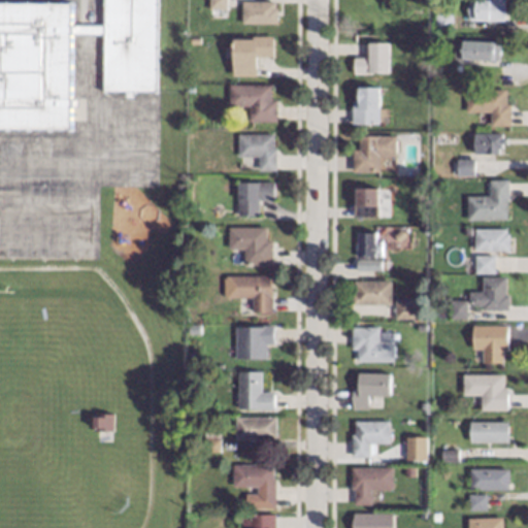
[(157,0),(157,90),(134,90),(134,96),(127,96),(127,90),(105,90),(105,33),(72,32),(72,98),(77,98),(77,105),(71,105),(71,128),(0,127),(0,1),(72,2),(71,24),(105,24),(105,0),(157,0)]
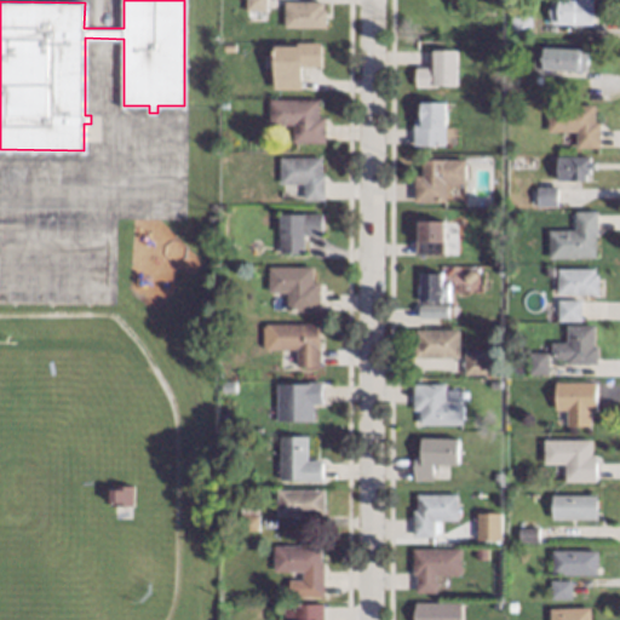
[(267,0),(267,10),(246,10),(246,0),(267,0)]
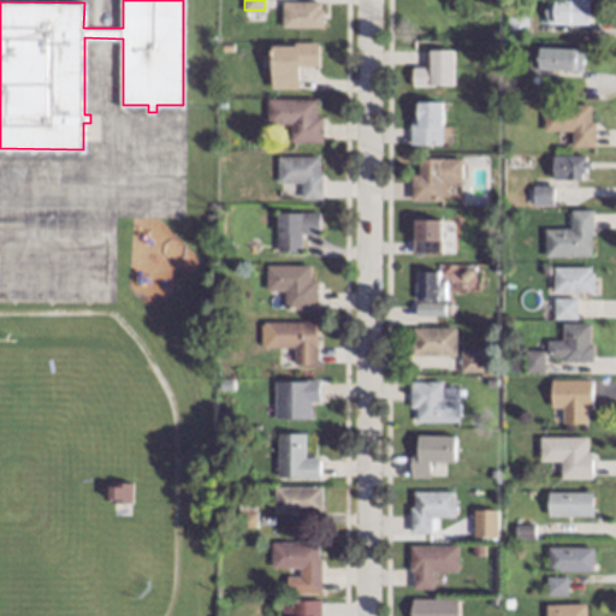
[(321,9),(325,9),(325,27),(283,27),(283,0),(323,1),(321,9)]
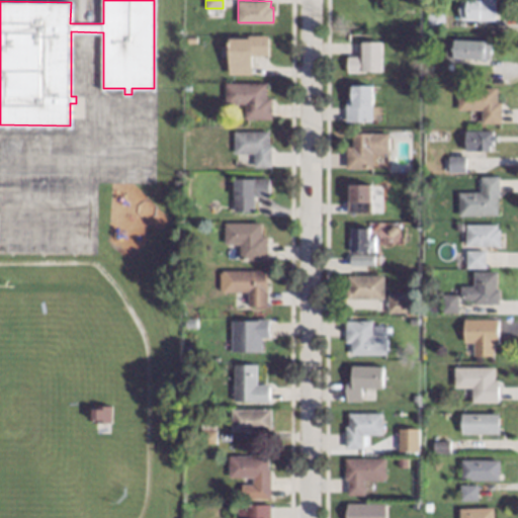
[(494,0),(494,19),(459,19),(459,0),(494,0)]
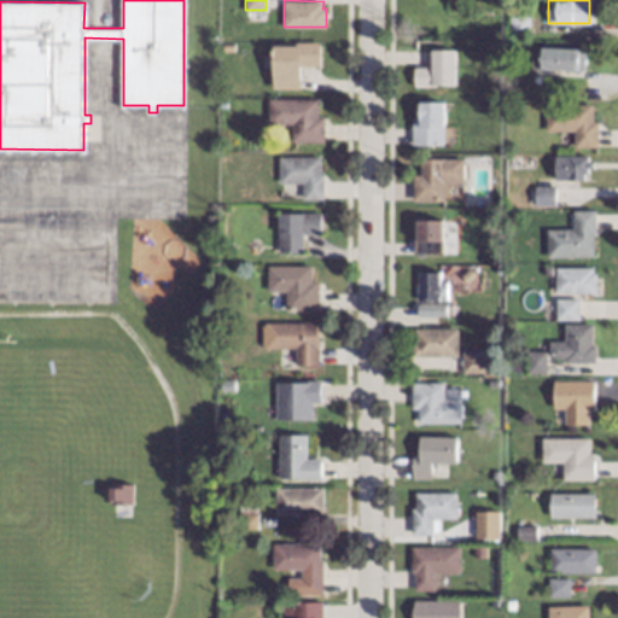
[(531,34),(511,34),(511,15),(531,15),(531,34)]
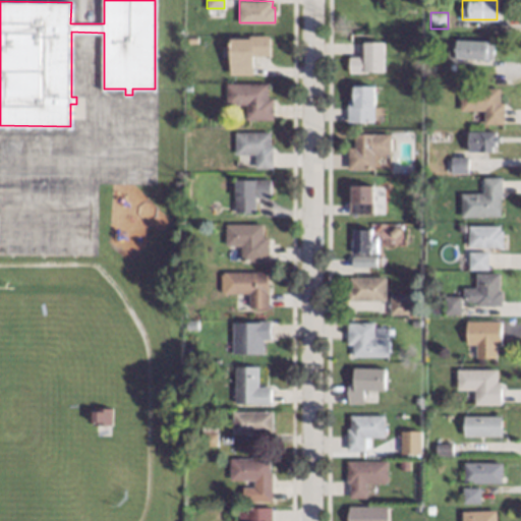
[(270,54),(253,54),(253,73),(230,73),(230,37),(270,37),(270,54)]
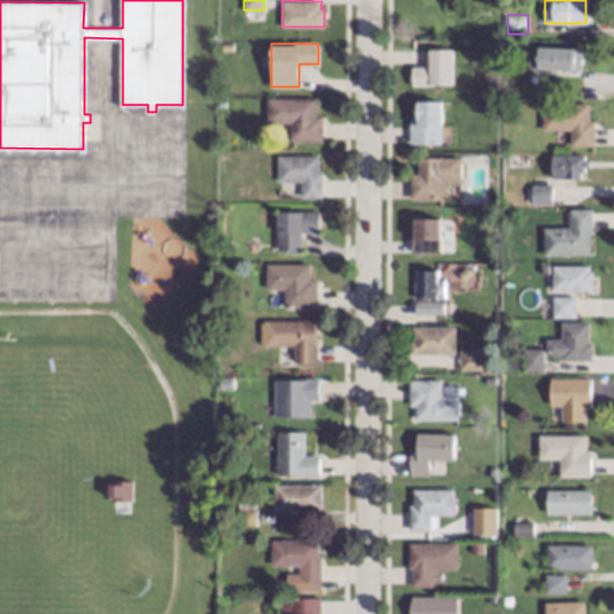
[(582,47),(581,68),(530,66),(530,44),(582,47)]
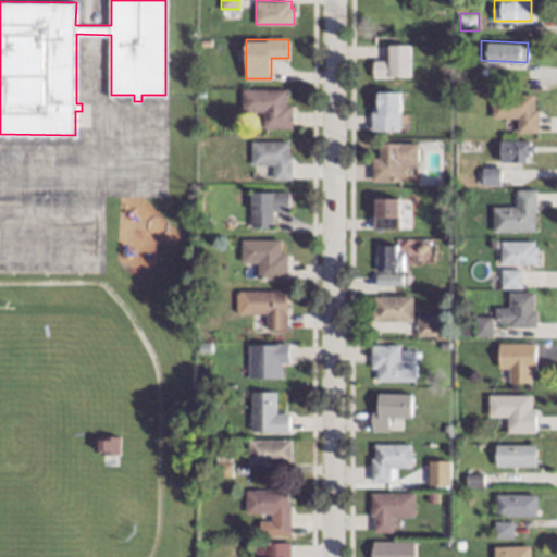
[(412,75),(393,75),(393,77),(374,77),(374,60),(391,60),(391,44),(412,44),(412,75)]
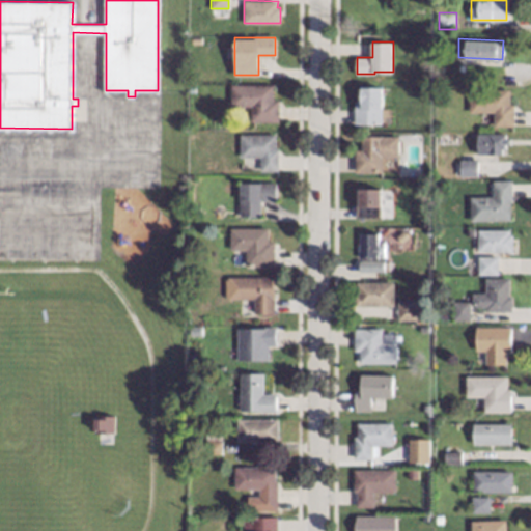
[(274,100),(280,100),(280,122),(252,122),(252,106),(230,106),(230,84),(274,84),(274,100)]
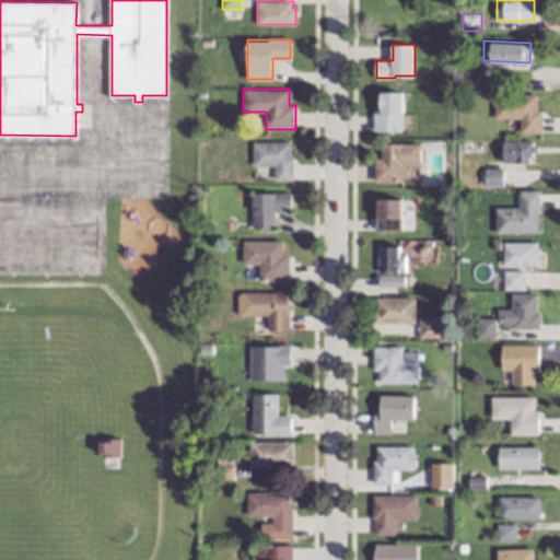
[(404,130),(374,130),(374,106),(381,106),(381,91),(401,91),(404,91),(404,130)]
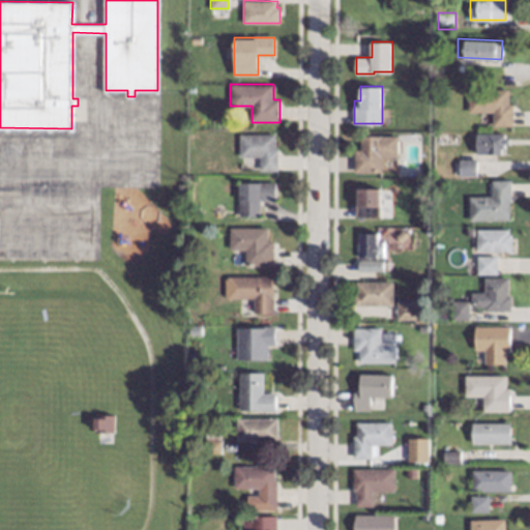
[(509,102),(513,102),(513,125),(494,125),(494,112),(469,112),(469,89),(509,89),(509,102)]
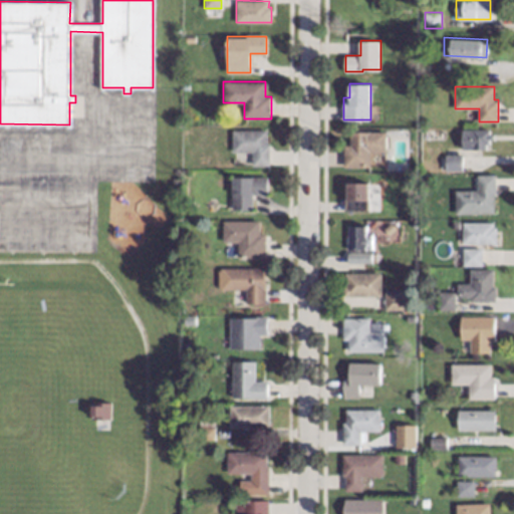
[(490,133),(494,133),(494,139),(490,139),(490,143),(486,143),(486,150),(463,150),(464,129),(490,129),(490,133)]
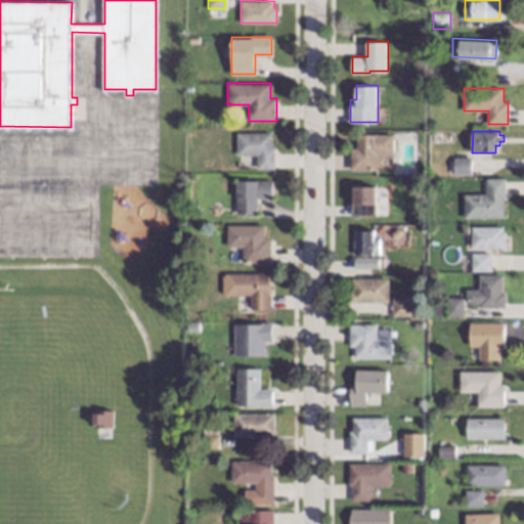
[(272,145),(275,145),(275,168),(257,168),(257,155),(236,155),(236,132),(272,132),(272,145)]
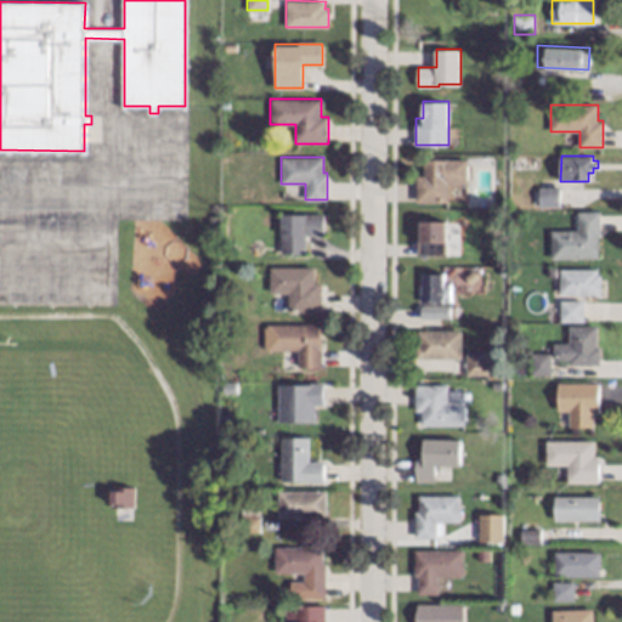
[(468,182),(450,182),(450,202),(417,201),(417,175),(424,175),(424,158),(469,159),(468,182)]
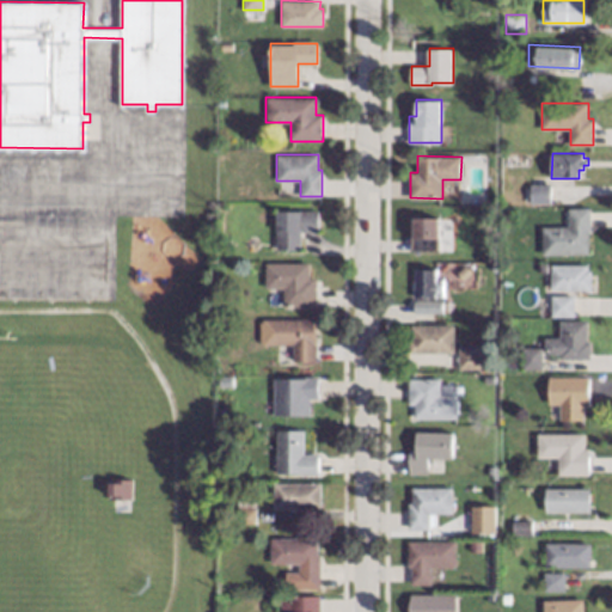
[(540,183),(550,183),(550,203),(531,202),(531,183),(533,183),(533,176),(540,176),(540,183)]
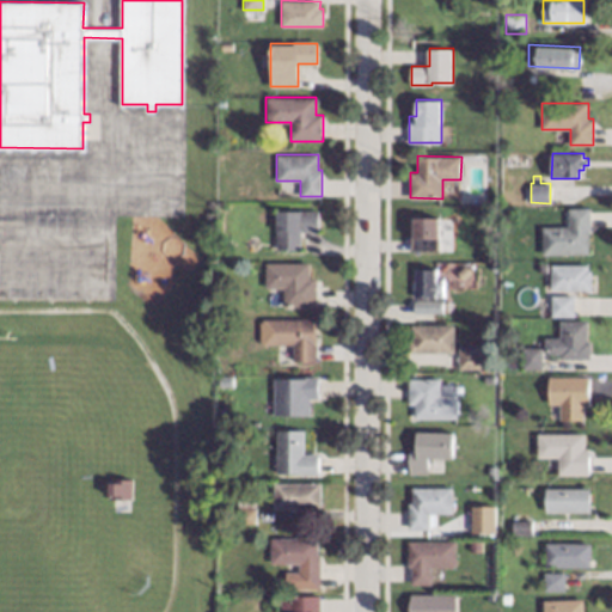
[(459,183),(442,182),(442,196),(458,197),(459,183)]
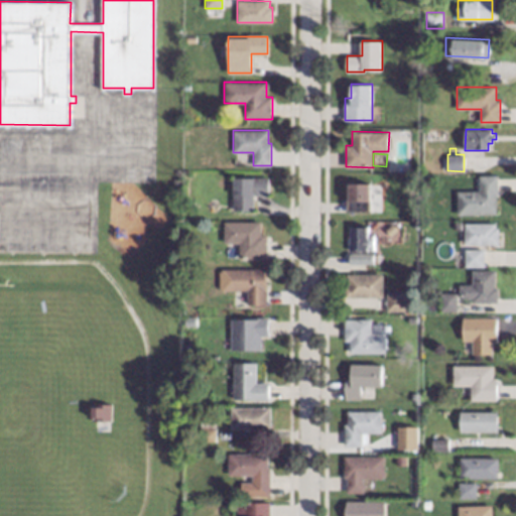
[(498,195),(497,195),(496,213),(457,213),(457,190),(480,190),(480,174),(499,174),(498,195)]
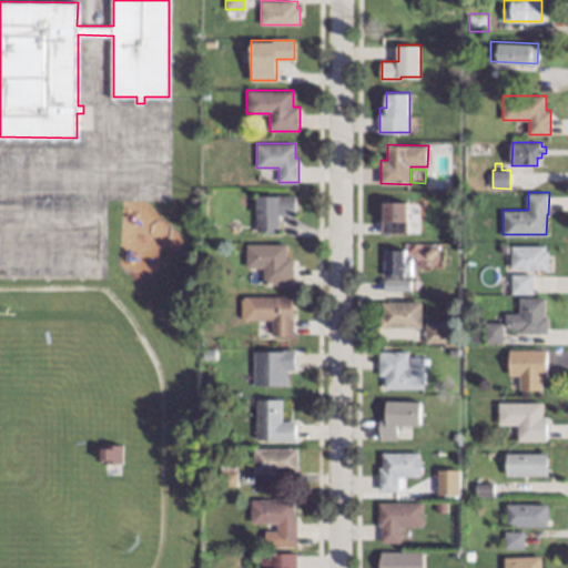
[(295,214),(280,214),(280,231),(250,231),(250,216),(256,216),(257,194),(295,195),(295,214)]
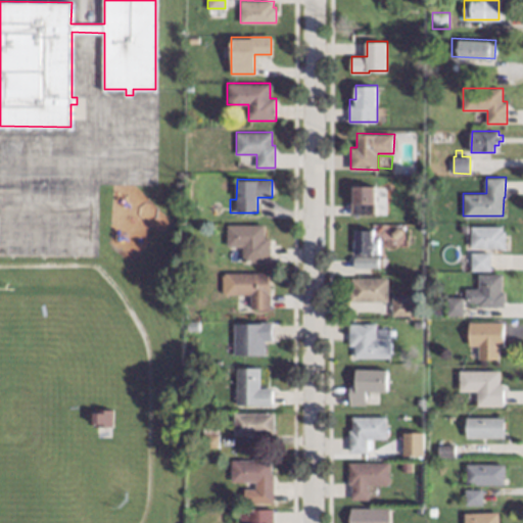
[(377,215),(351,214),(351,184),(377,184),(377,215)]
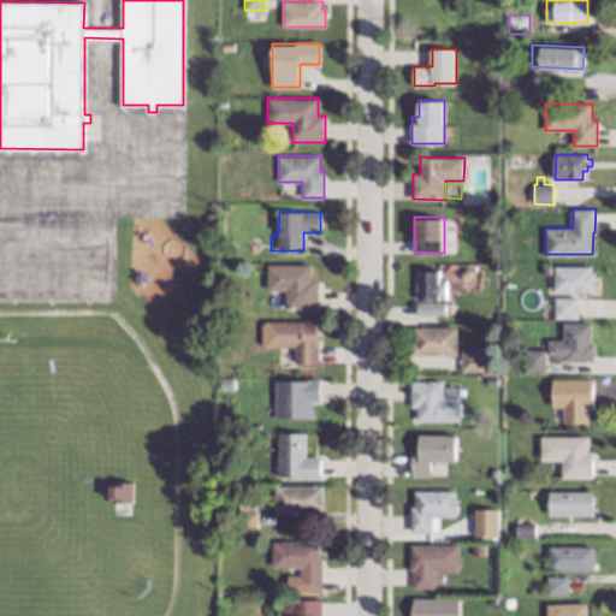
[(231,248),(221,248),(221,238),(231,238),(231,248)]
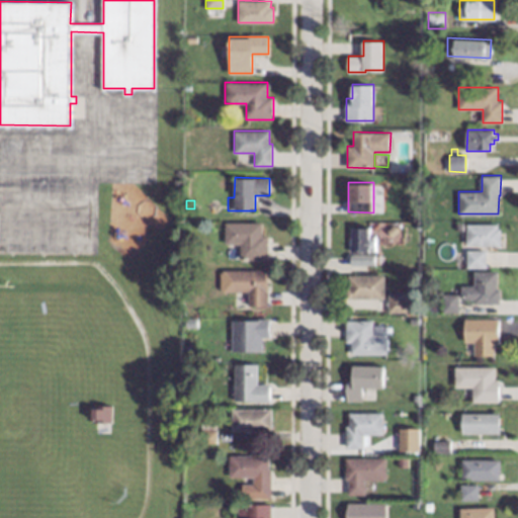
[(261,235),(268,235),(268,259),(240,258),(240,243),(224,243),(225,221),(261,221),(261,235)]
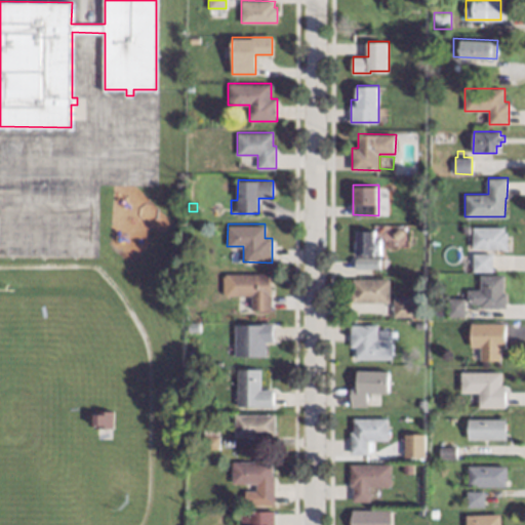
[(469,233),(460,233),(460,225),(469,225),(469,233)]
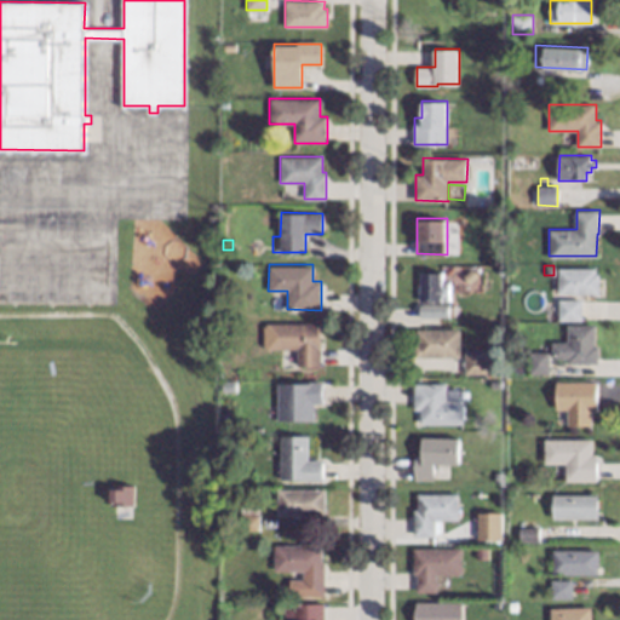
[(596,273),(600,273),(600,293),(560,293),(560,267),(596,267),(596,273)]
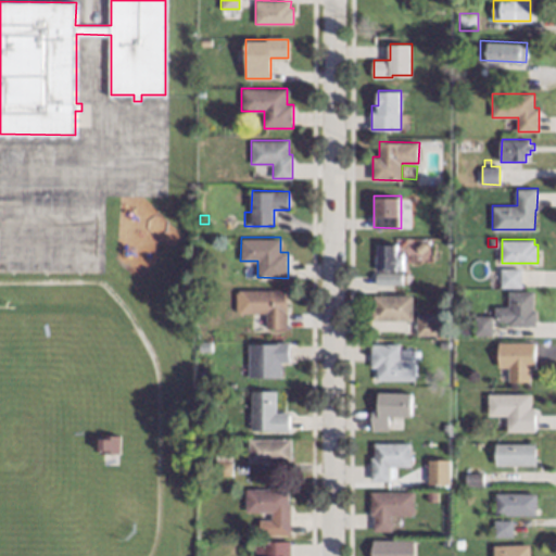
[(397,251),(404,251),(404,268),(376,268),(376,242),(397,242),(397,251)]
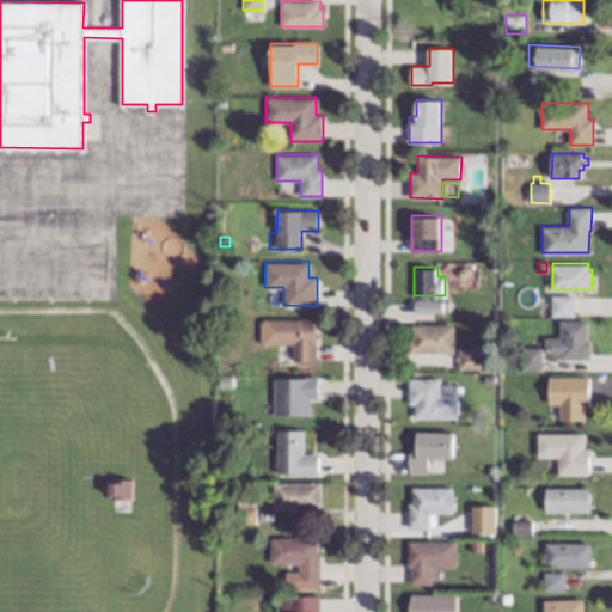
[(574,295),(574,316),(552,316),(552,294),(574,295)]
